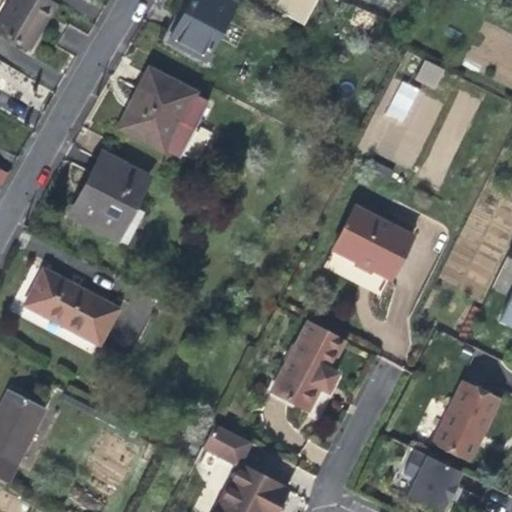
[(1,0),(0,3),(0,17),(9,0),(1,0)]
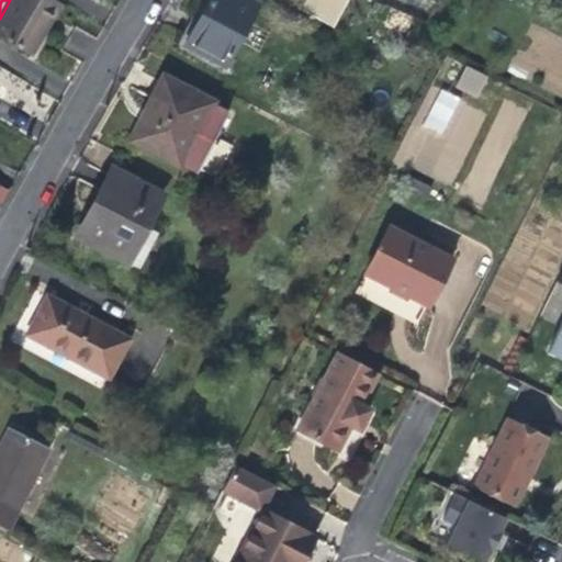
[(10,0),(0,19),(0,40),(29,56),(46,26),(59,3),(54,0),(10,0)]
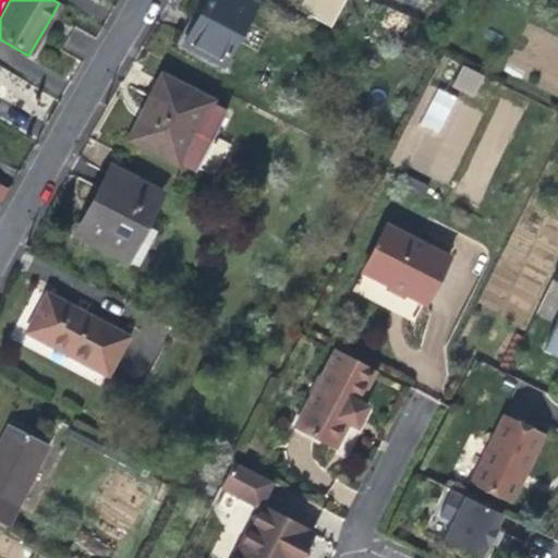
[(205,0),(183,45),(221,65),(254,3),(246,0),(205,0)]
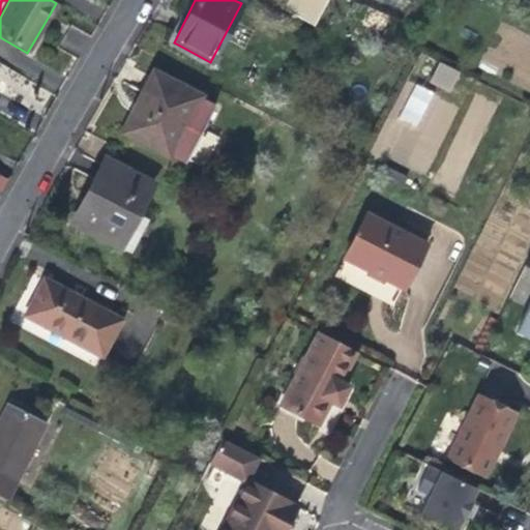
[(265,0),(313,25),(325,0),(265,0)]
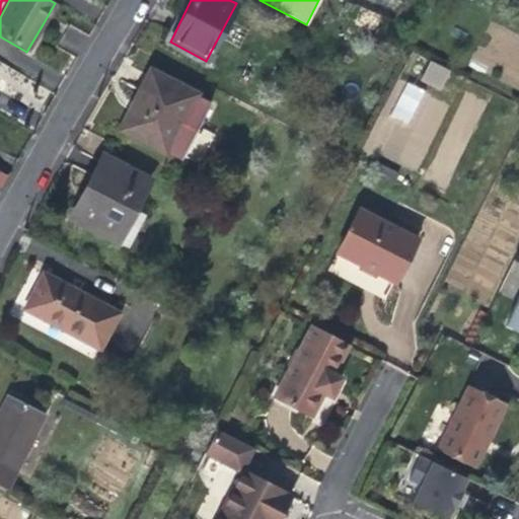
[(420,80),(441,91),(451,71),(430,61),(420,80)]
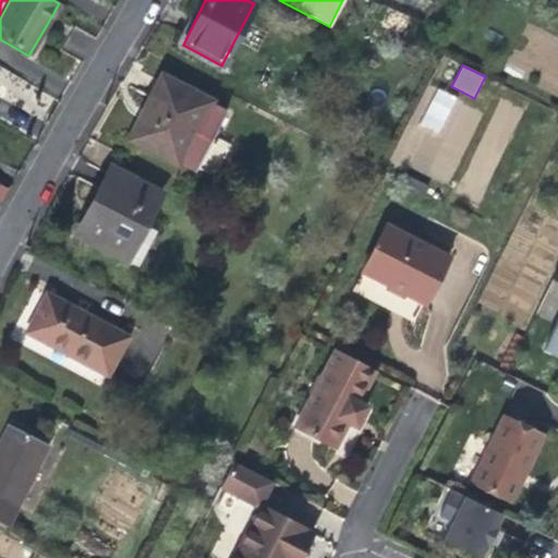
[(124,140),(189,172),(192,174),(227,111),(210,101),(210,99),(159,73),(143,104),(124,140)]
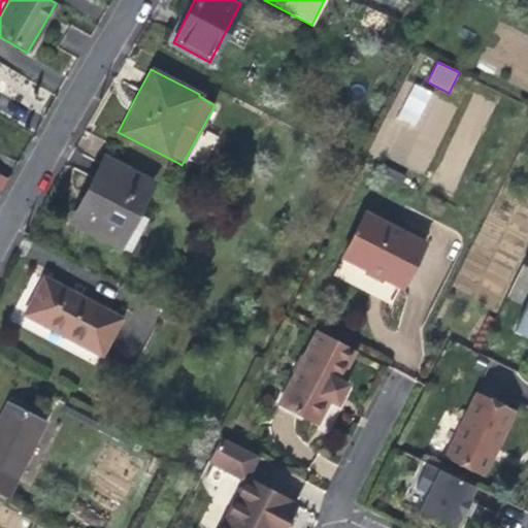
[(414,128),(432,92),(415,84),(396,120),(414,128)]
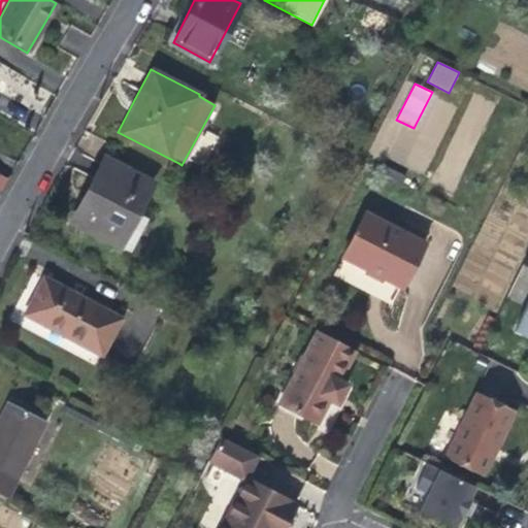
[(117,245),(119,242),(128,246),(144,213),(136,209),(151,183),(103,158),(90,183),(68,221),(117,245)]
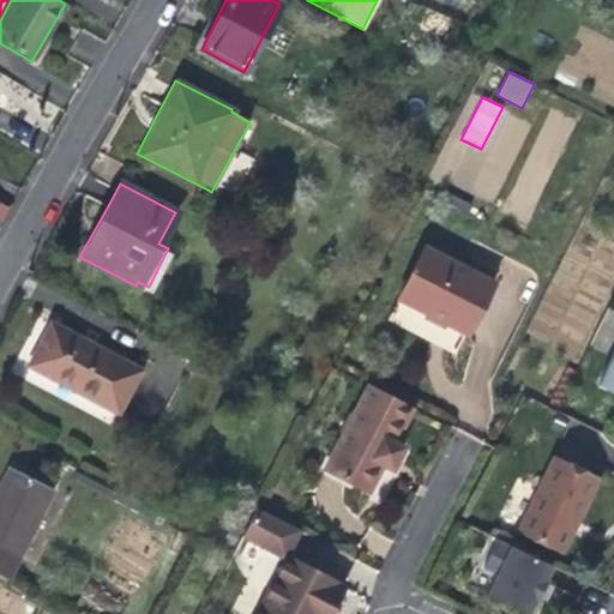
[(0,224),(0,226),(10,209),(0,203),(0,224)]
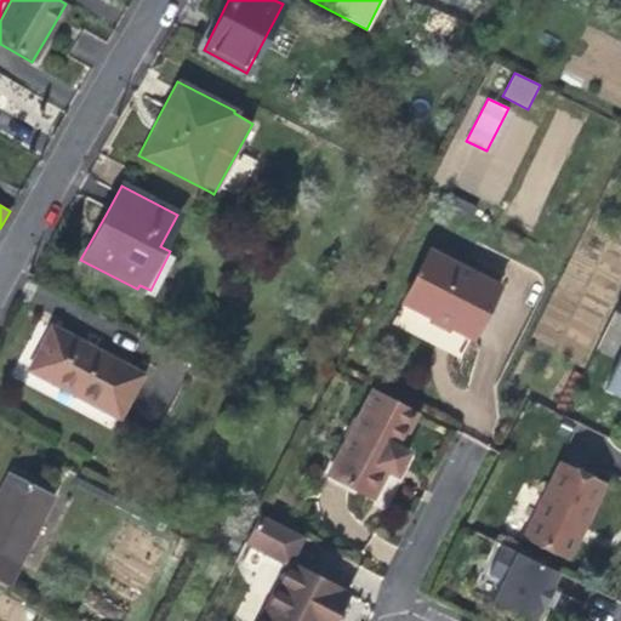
[(497,284),(425,249),(416,266),(399,301),(461,331),(472,336),(488,303),(497,284)]
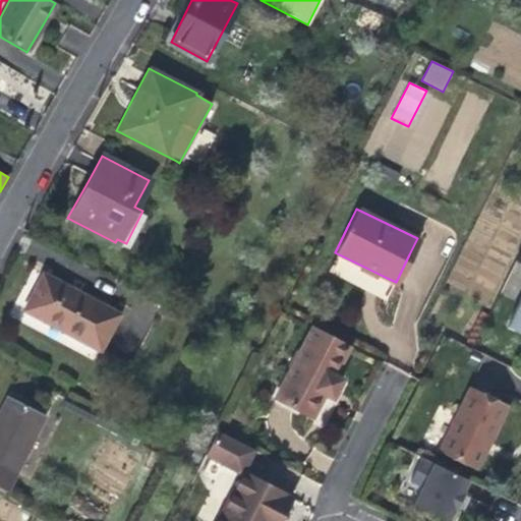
[(446,285),(490,305),(512,258),(466,239),(446,285)]
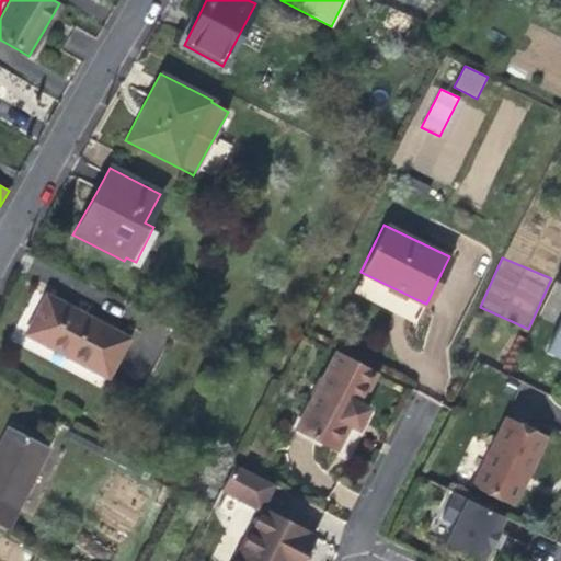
[(25,333),(106,375),(125,339),(60,304),(46,296),(25,333)]
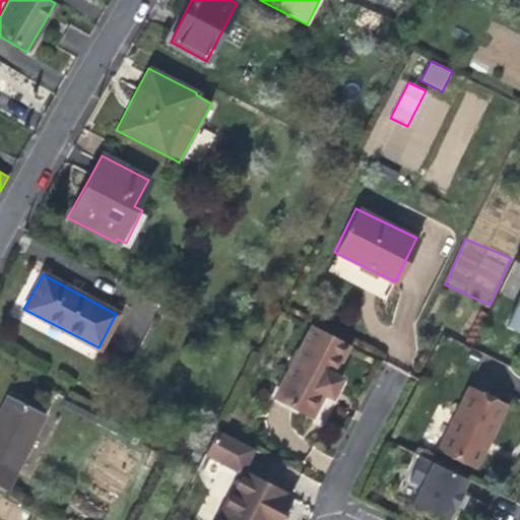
[(519,295),(505,327),(519,334),(519,295)]
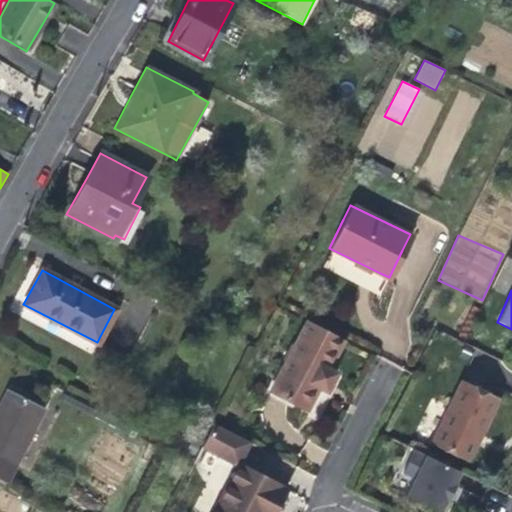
[(269,391),(305,410),(317,387),(325,391),(331,379),(335,372),(327,368),(342,339),(305,320),(269,391)]
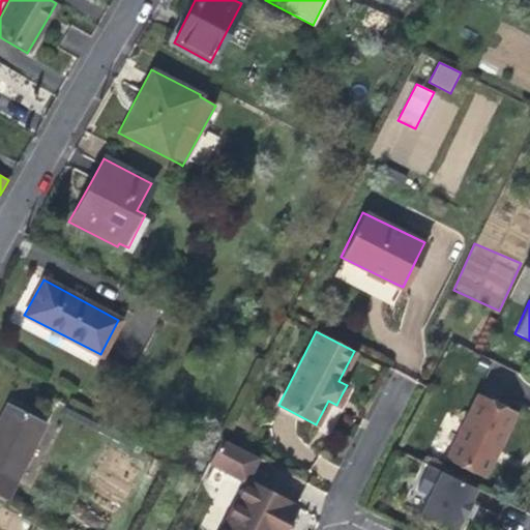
[(464,421),(445,459),(482,477),(494,454),(513,415),(476,396),(464,421)]
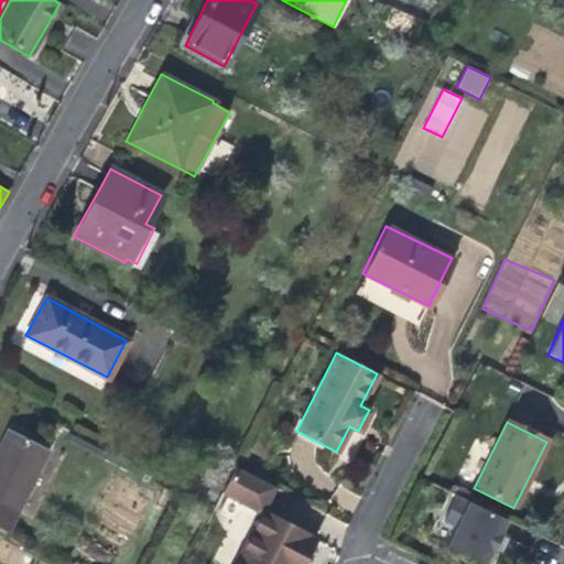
[(0,531),(3,533),(45,449),(7,429),(0,442),(0,531)]
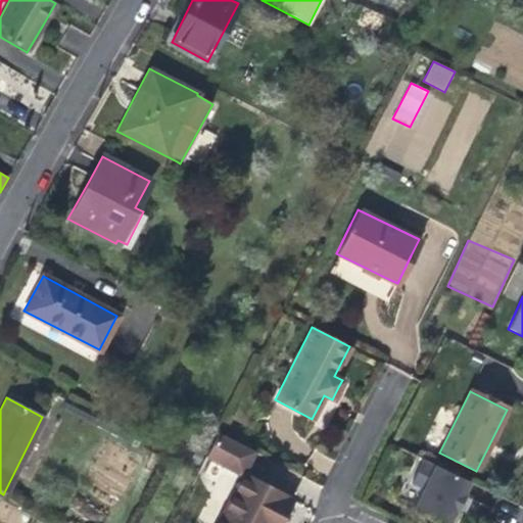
[(423,456),(402,493),(452,520),(464,498),(472,482),(423,456)]
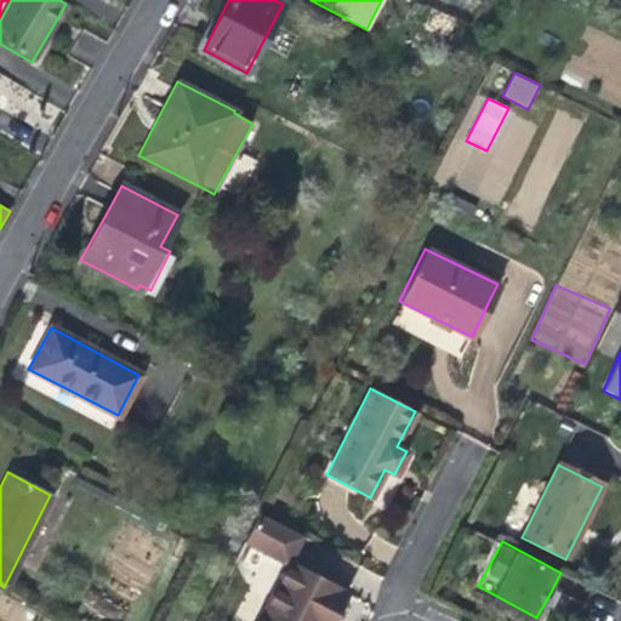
[(257,620),(323,620),(325,616),(331,619),(345,592),(288,563),(257,620)]
